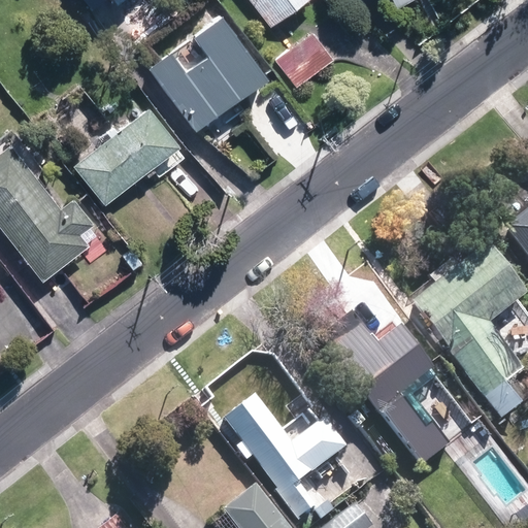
[(86,0),(89,3),(92,0),(109,0),(117,8),(128,0),(86,0)]
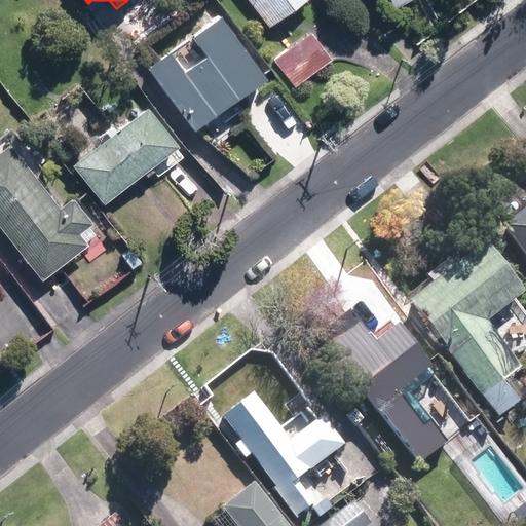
[(307,0),(247,0),(270,29),(307,0)]
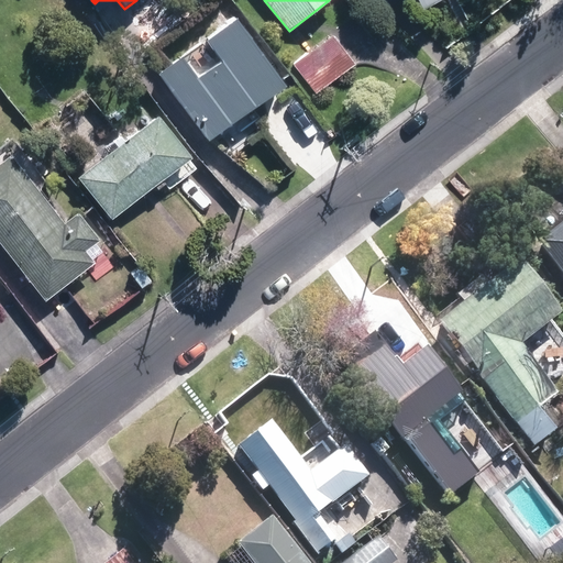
[(419,0),(426,11),(446,0),(419,0)]
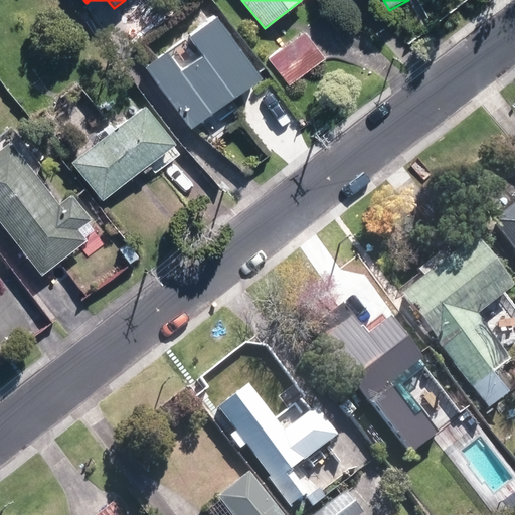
[(169,52),(146,69),(194,133),(265,81),(216,17),(188,38),(202,56),(183,70),(169,52)]
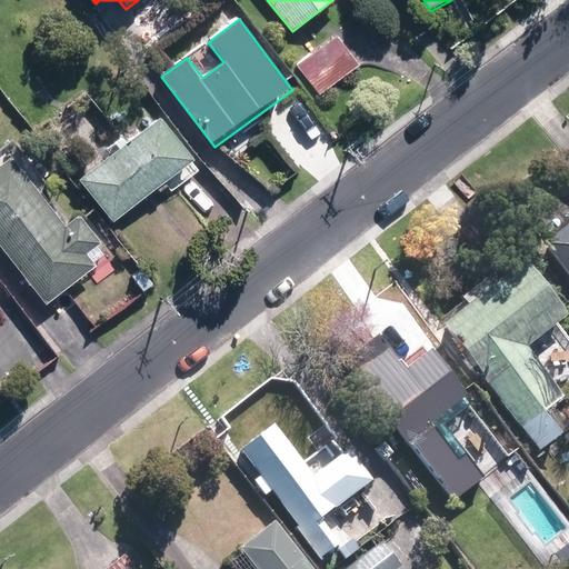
[(338,36),(300,63),(323,95),(361,67),(338,36)]
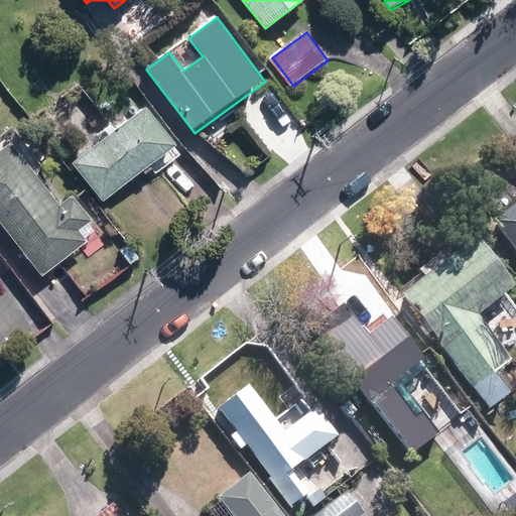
[(146,109),(74,166),(103,204),(175,146),(146,109)]
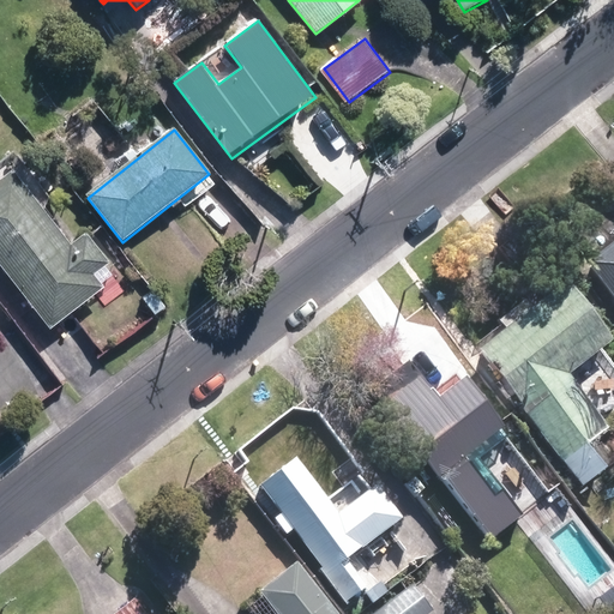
[(16,172),(0,182),(0,264),(52,330),(120,278),(86,234),(72,245),(16,172)]
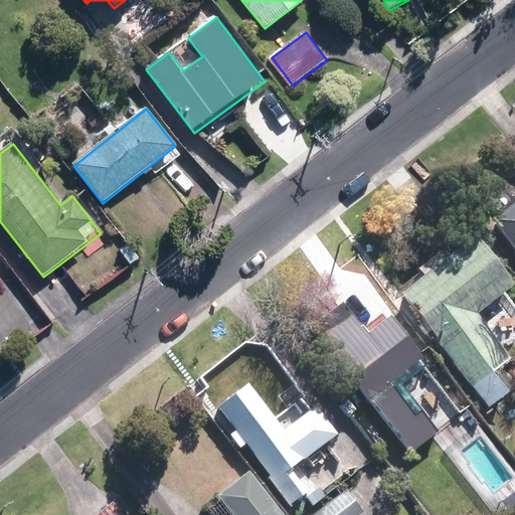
[(514,203),(488,224),(514,260),(514,203)]
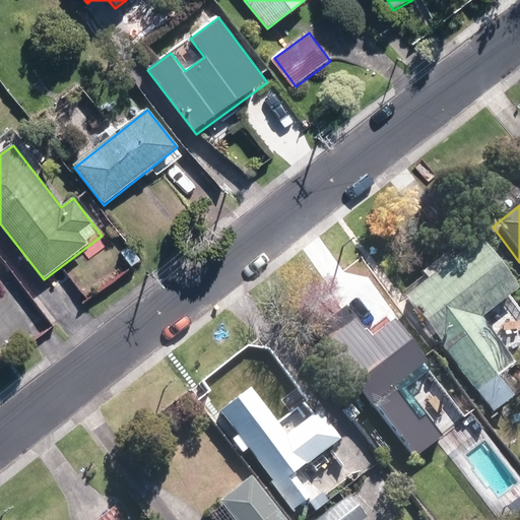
[(507,295),(466,246),(400,301),(476,392),(509,366),(472,322),(507,295)]
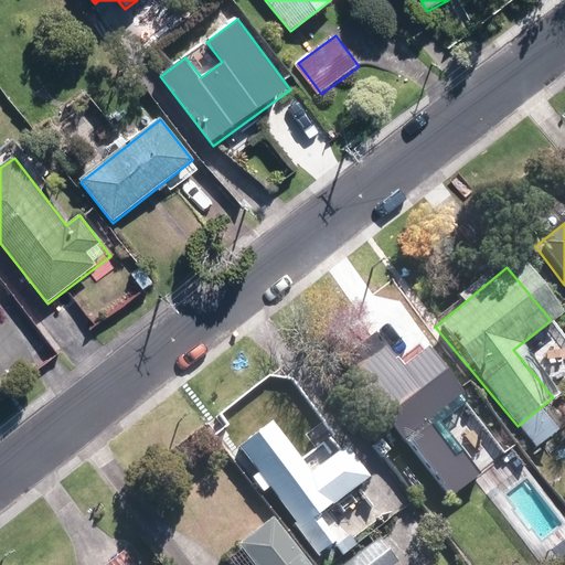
[(433,347),(402,366),(376,332),(344,356),(452,500),(484,477),(441,419),(469,400),(433,347)]
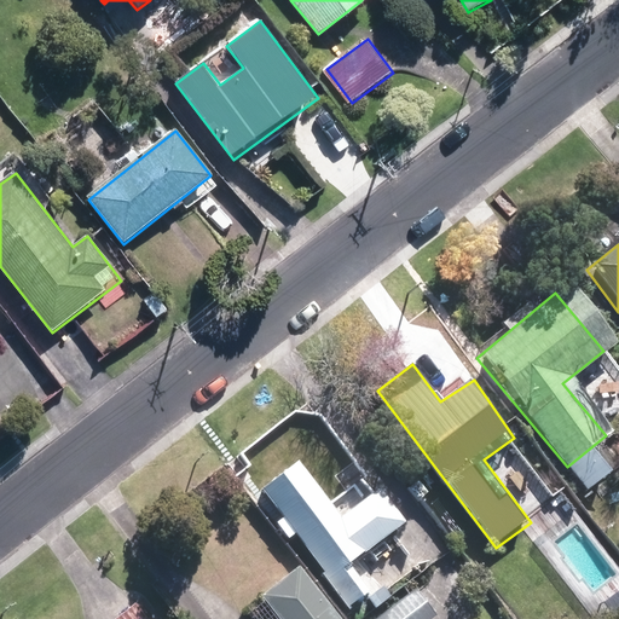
[(385,490),(345,518),(306,462),(265,490),(352,612),(376,596),(352,563),(410,524),(385,490)]
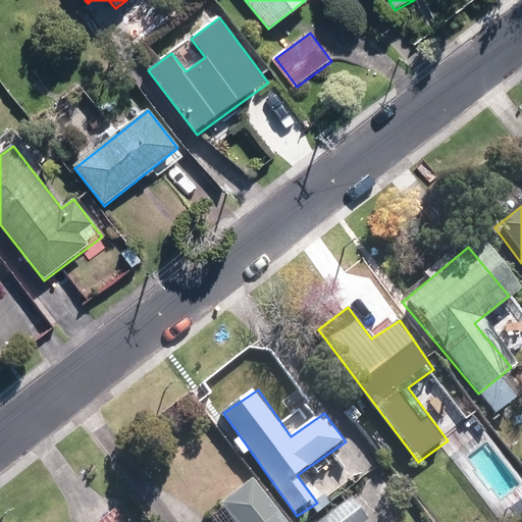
[(305,520),(306,521),(368,521),(399,500),(374,468),(305,520)]
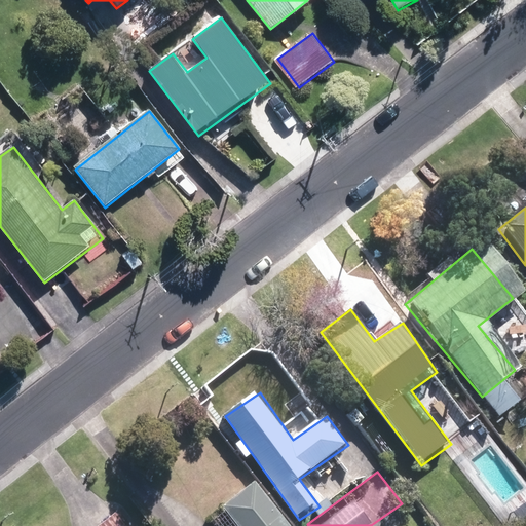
[(291,525),(258,482),(209,519),(213,525),(291,525)]
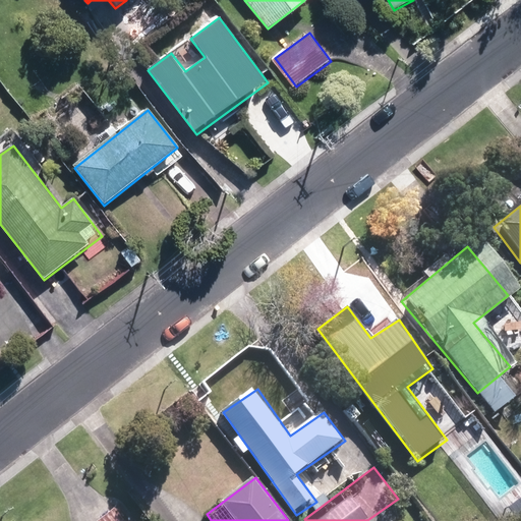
[(133,520),(121,505),(100,520),(133,520)]
